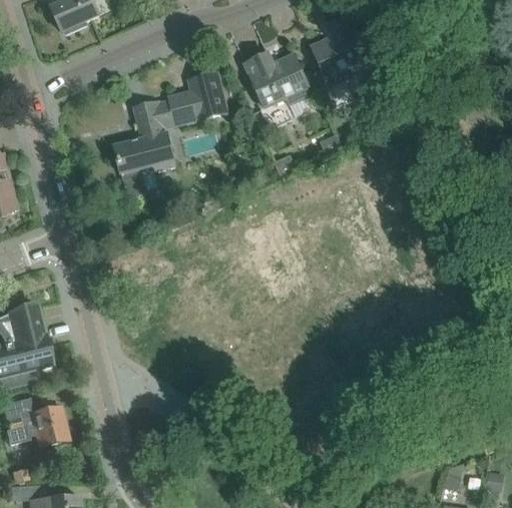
[(63,30),(100,13),(94,0),(53,0),(55,4),(52,5),(63,30)]
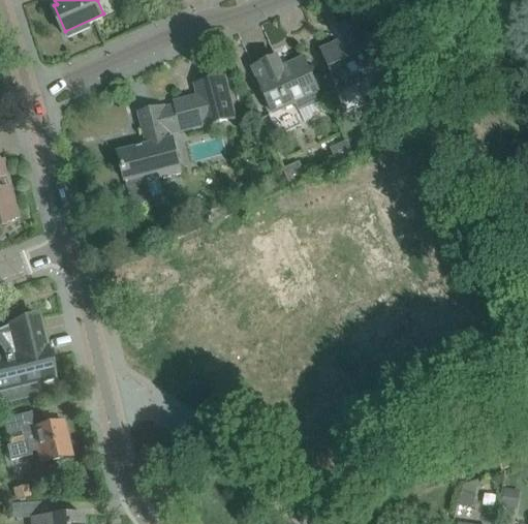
[(383,60),(372,34),(364,16),(340,26),(345,36),(323,47),(341,86),(358,79),(354,73),(383,60)]
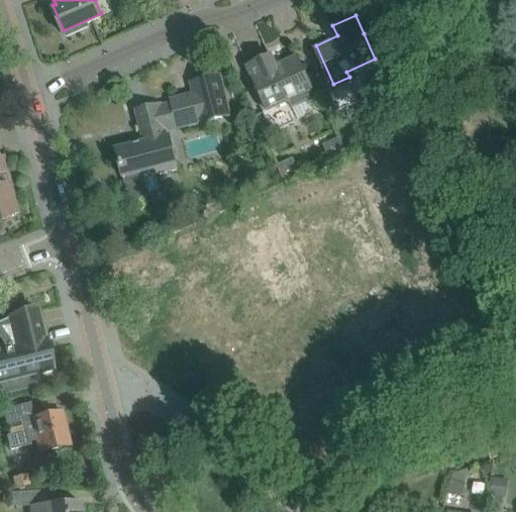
[(320,105),(306,72),(297,54),(277,63),(272,53),(248,63),(268,106),(289,96),(298,115),(320,105)]
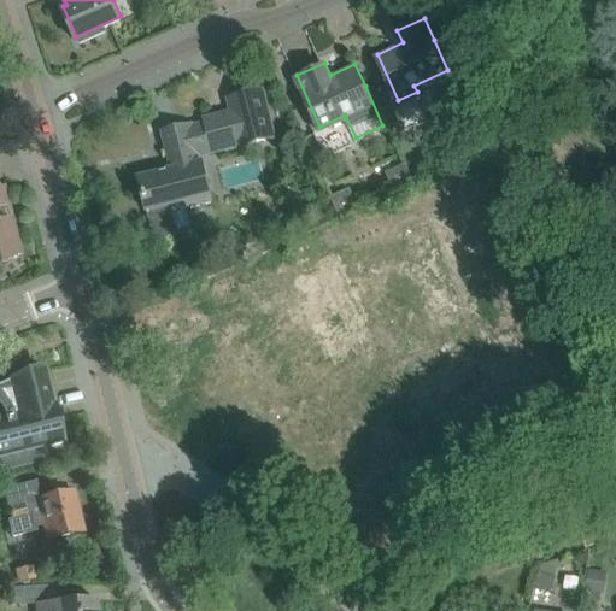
[(201,152),(276,134),(276,131),(275,131),(264,87),(265,87),(264,86),(228,95),(229,97),(233,106),(205,113),(206,118),(193,122),(193,121),(163,128),(172,165),(140,174),(154,231),(174,227),(168,204),(189,198),(192,205),(213,200),(201,152)]
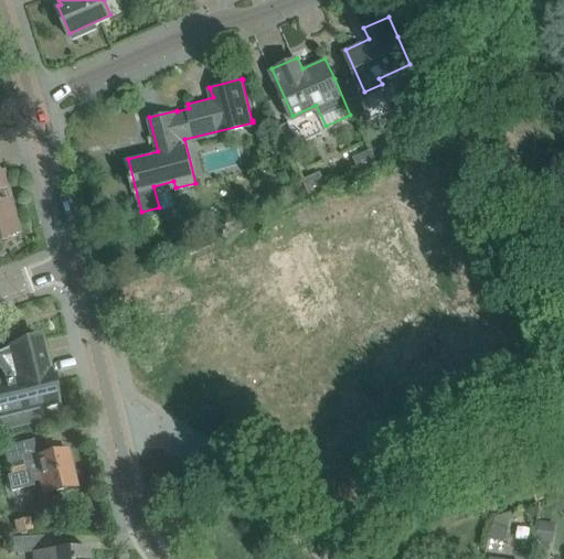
[(19,227),(3,168),(0,168),(0,232),(4,237),(19,227)]
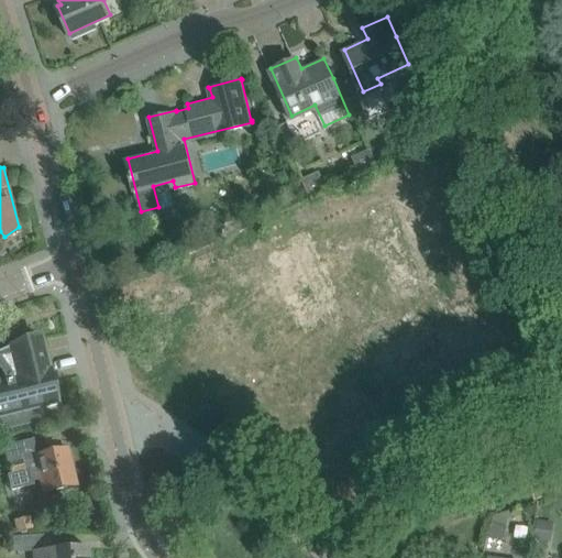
[(448,171),(440,174),(444,186),(453,183),(448,171)]
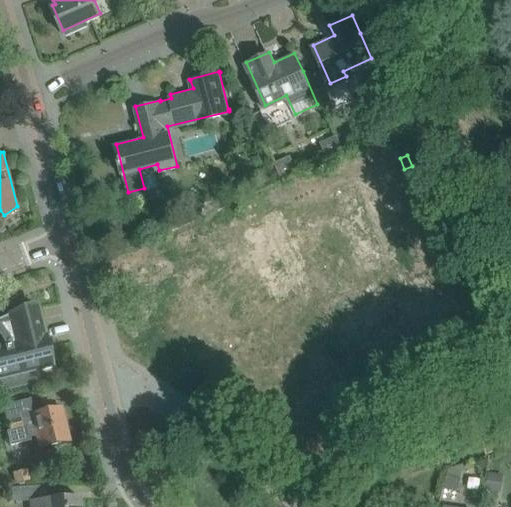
[(412,166),(404,169),(409,180),(416,177),(412,166)]
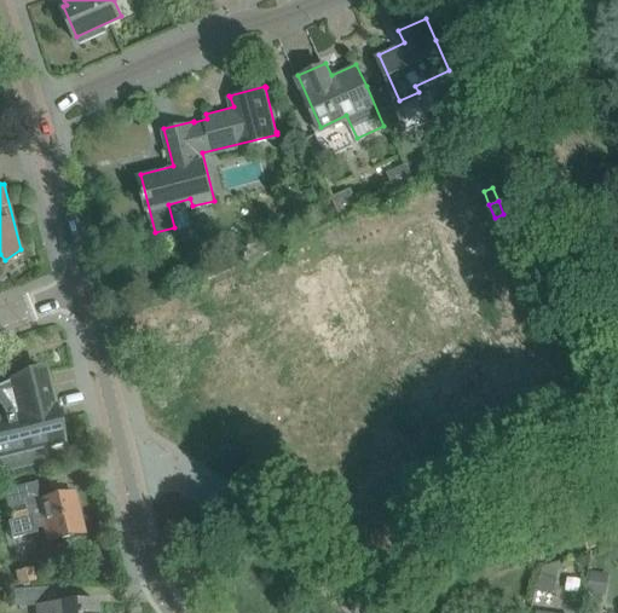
[(504,236),(495,240),(501,254),(509,249),(504,236)]
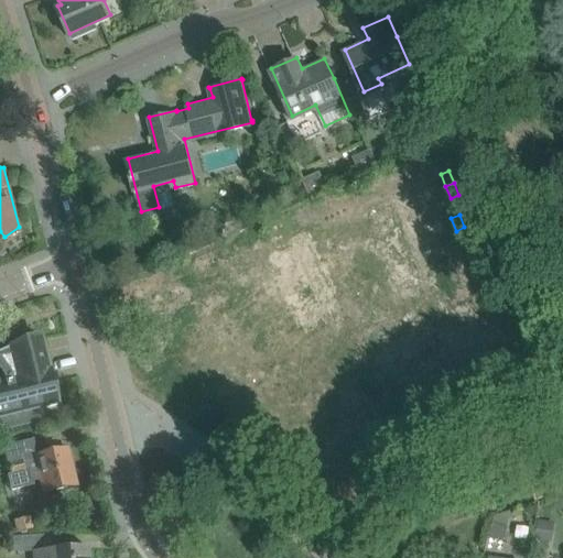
[(316,219),(280,236),(290,258),(326,241),(316,219)]
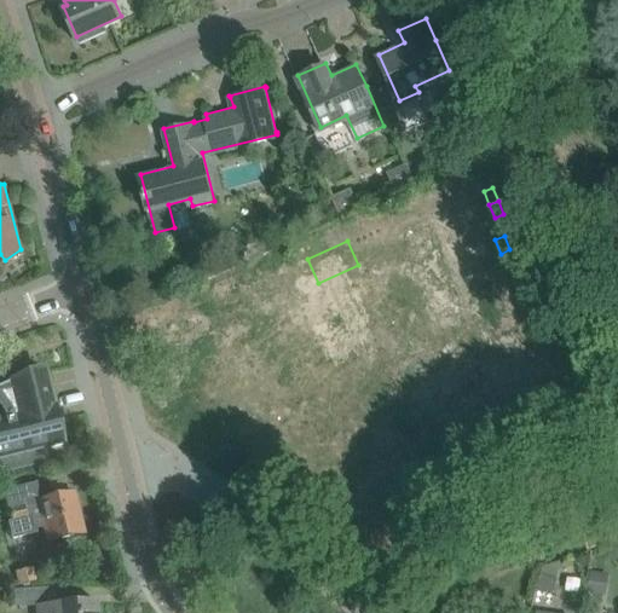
[(509,249),(501,254),(506,267),(515,264),(509,249)]
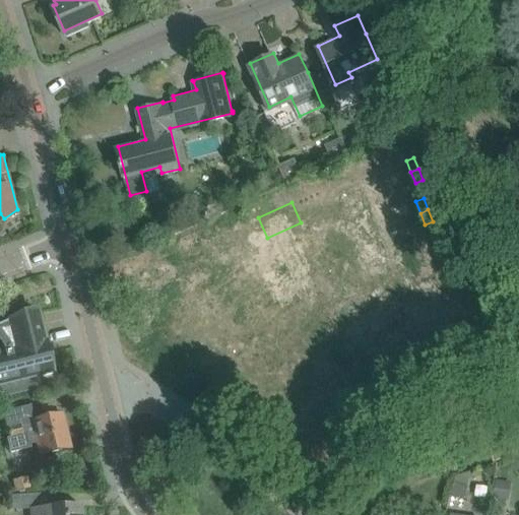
[(301,222),(267,238),(276,256),(309,241),(301,222)]
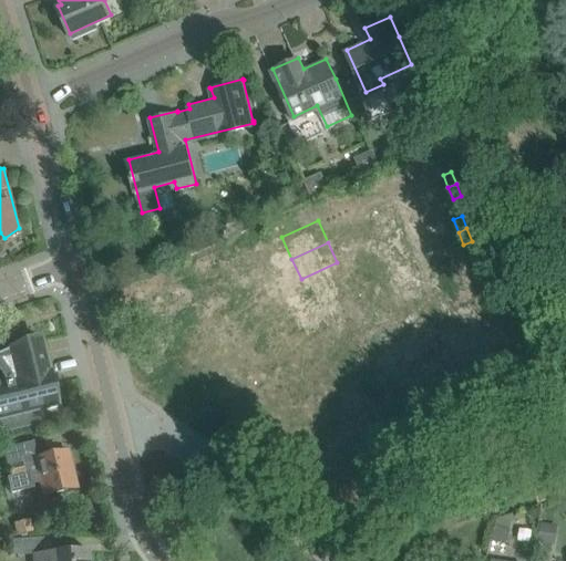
[(261,258),(253,261),(258,273),(266,270),(261,258)]
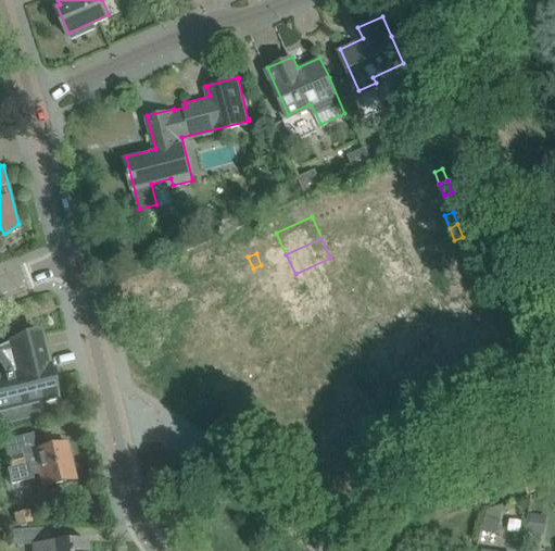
[(330,258),(295,274),(304,295),(340,278),(330,258)]
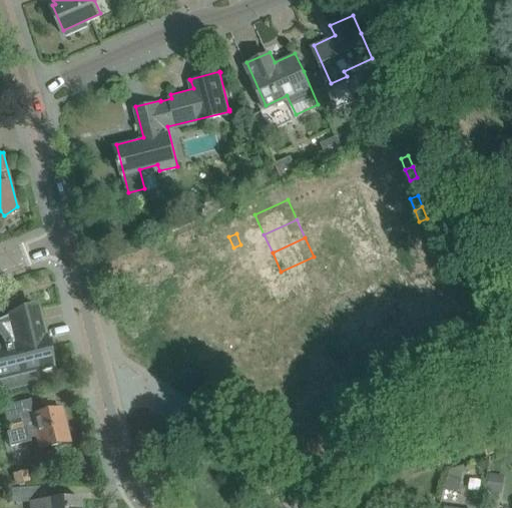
[(240,244),(233,247),(238,259),(245,256),(240,244)]
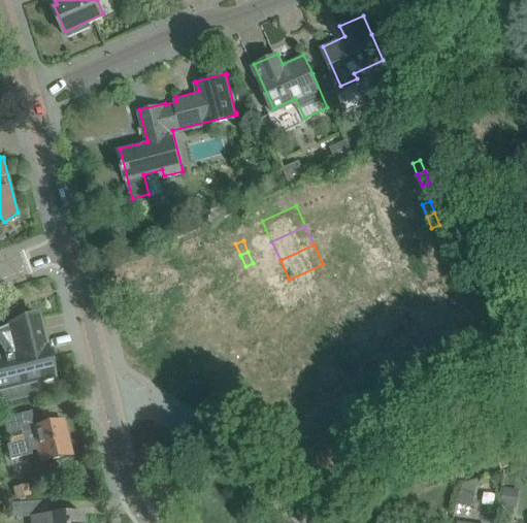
[(235,259),(224,264),(227,271),(238,266),(235,259)]
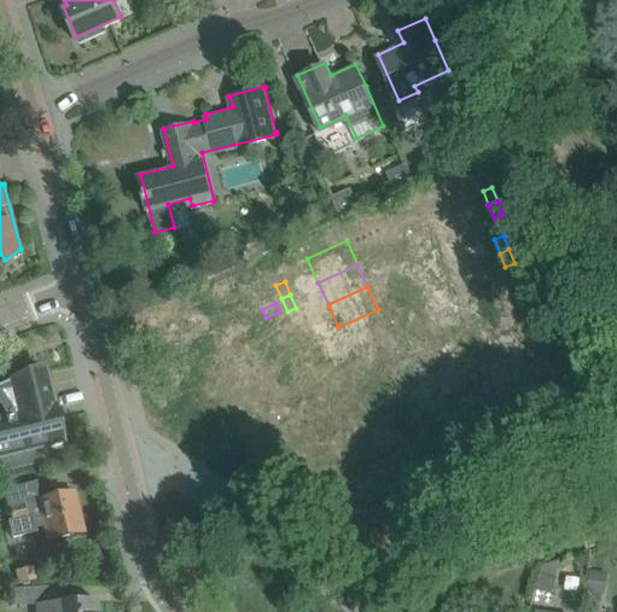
[(378,309),(338,327),(349,350),(389,332),(378,309)]
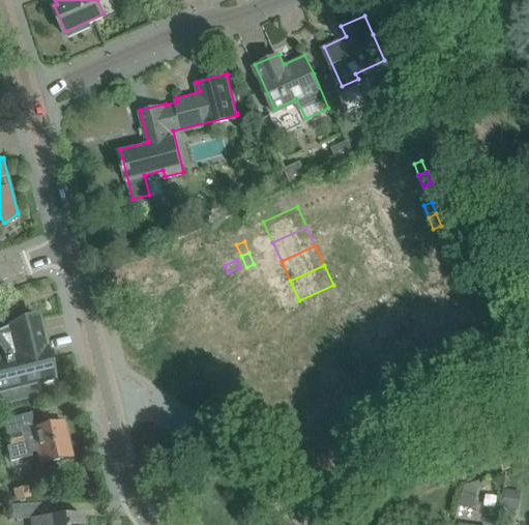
[(239,267),(228,272),(232,281),(243,275),(239,267)]
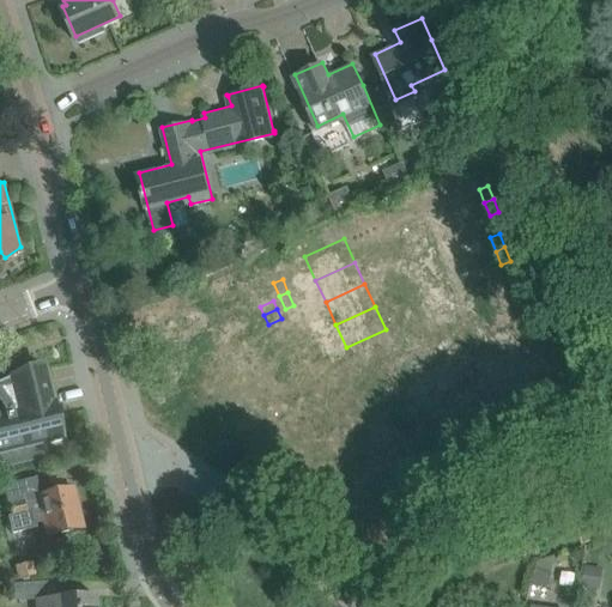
[(302,323),(294,327),(300,340),(308,337),(302,323)]
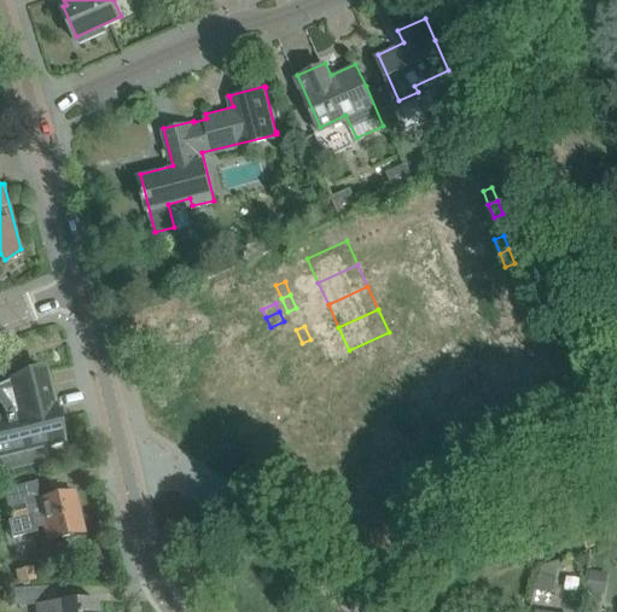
[(310,339),(302,343),(308,356),(316,353),(310,339)]
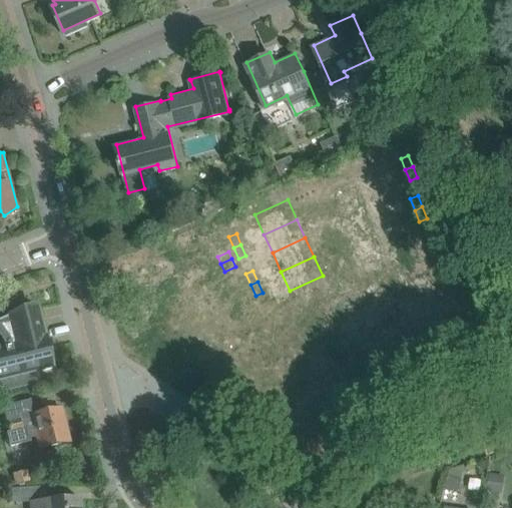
[(0,389),(41,379),(38,368),(52,364),(51,361),(54,360),(51,348),(48,349),(45,334),(44,334),(37,302),(28,306),(27,303),(15,308),(16,311),(0,317),(0,389)]
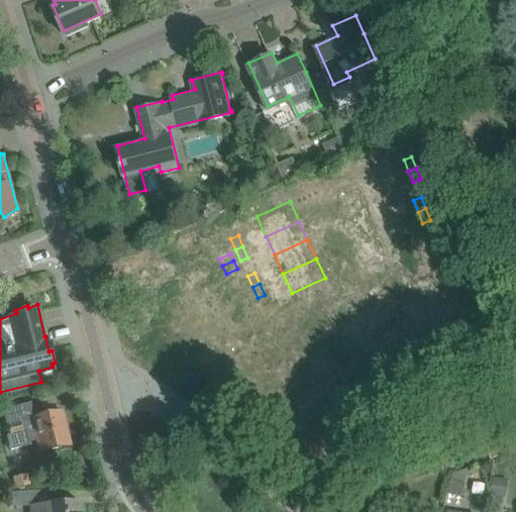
[(339,339),(331,342),(336,353),(344,350),(339,339)]
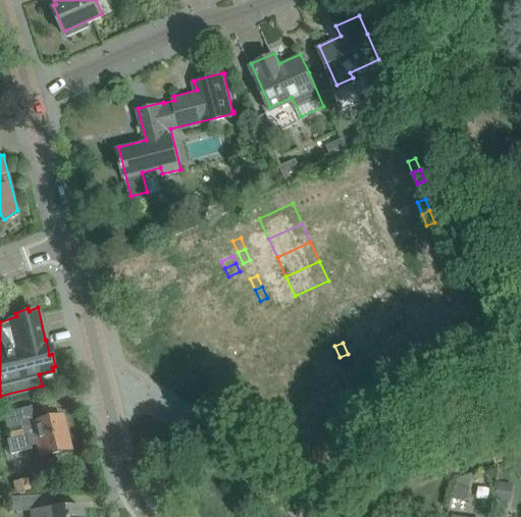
[(348,354),(340,357),(345,368),(353,365),(348,354)]
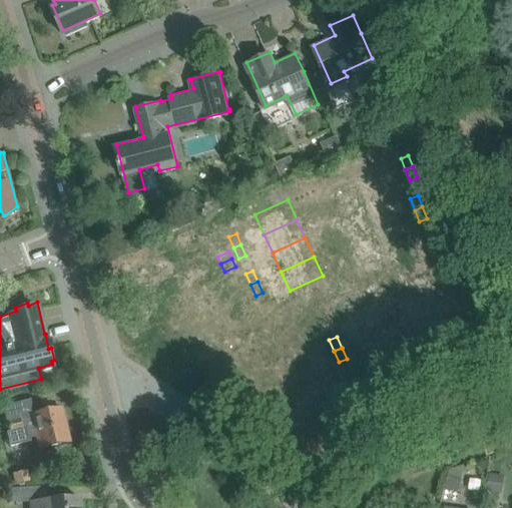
[(447,363),(436,367),(439,375),(450,370),(447,363)]
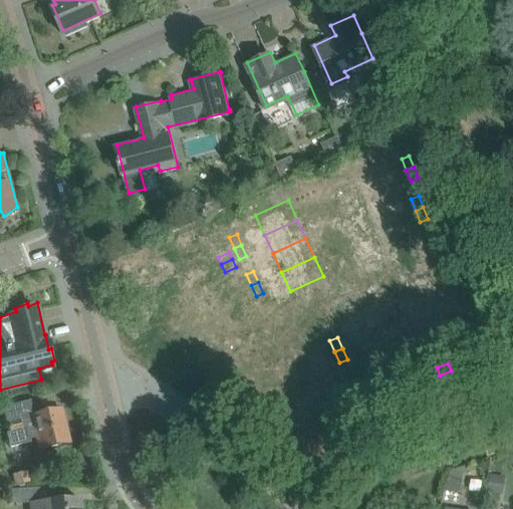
[(425,365),(414,370),(417,377),(429,373),(425,365)]
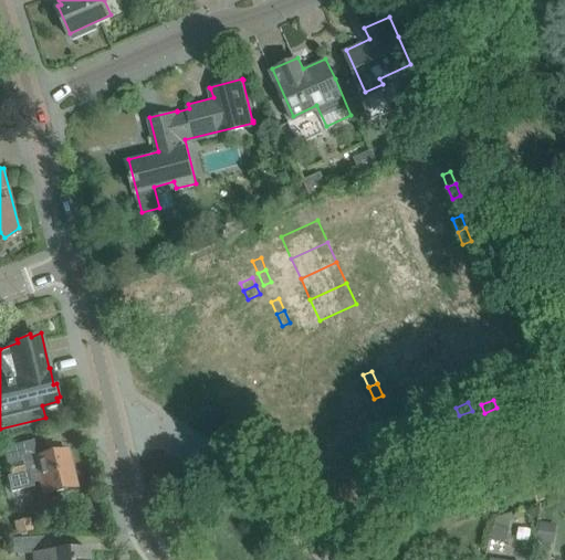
[(388,407),(379,410),(385,422),(394,419),(388,407)]
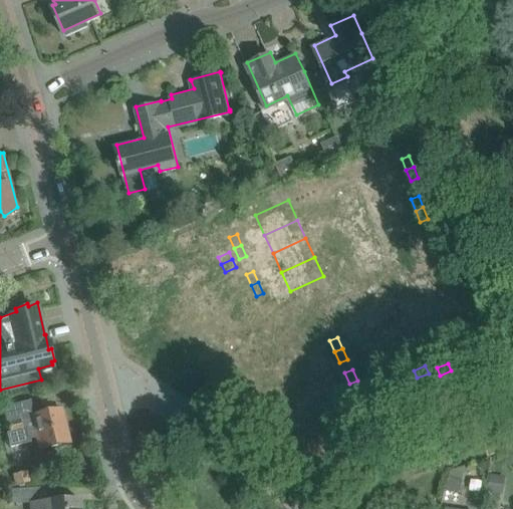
[(357,380),(349,384),(354,395),(361,392),(357,380)]
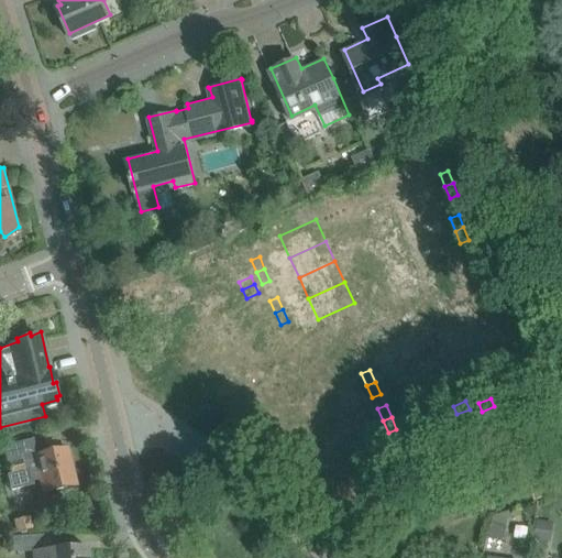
[(44,490),(55,487),(77,482),(68,444),(37,451),(33,435),(3,441),(8,459),(10,459),(15,482),(41,476),(44,490)]
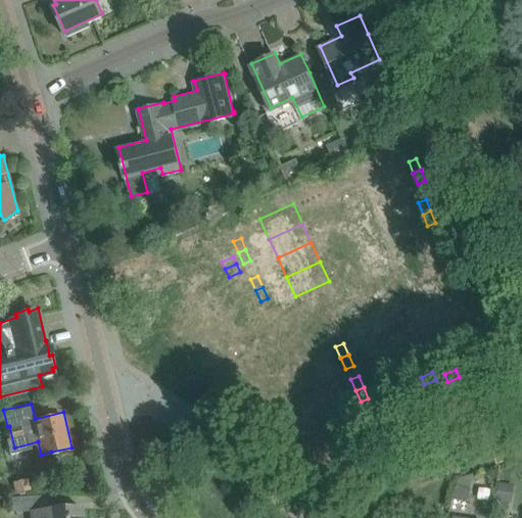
[(404,480),(422,472),(457,458),(449,438),(395,461),(404,480)]
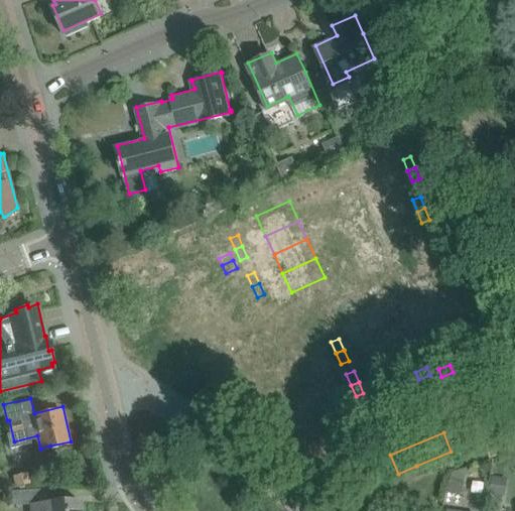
[(82,510),(81,498),(30,501),(30,510),(82,510)]
